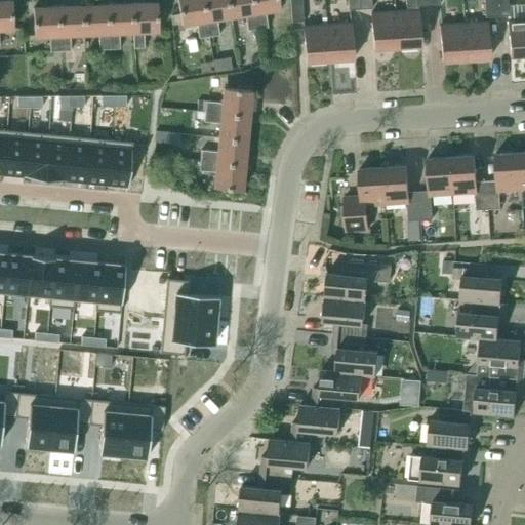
[(0,0),(0,29),(13,28),(12,0),(0,0)]
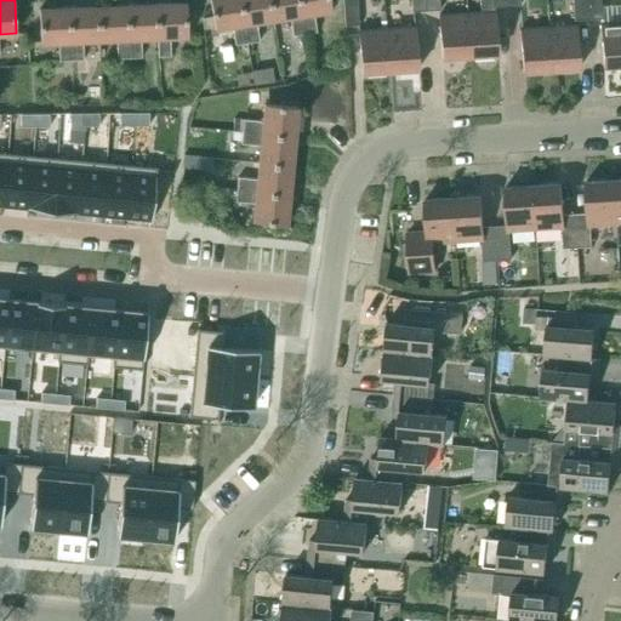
[(240,0),(210,0),(214,17),(203,18),(204,30),(215,28),(233,26),(235,45),(248,43),(240,0)]
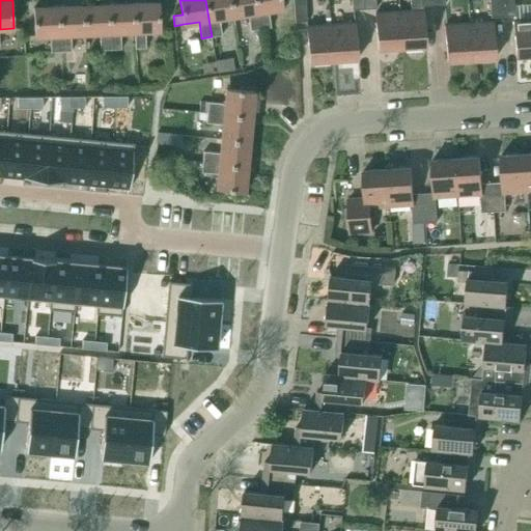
[(222,35),(220,19),(233,17),(230,0),(205,0),(212,36),(222,35)]
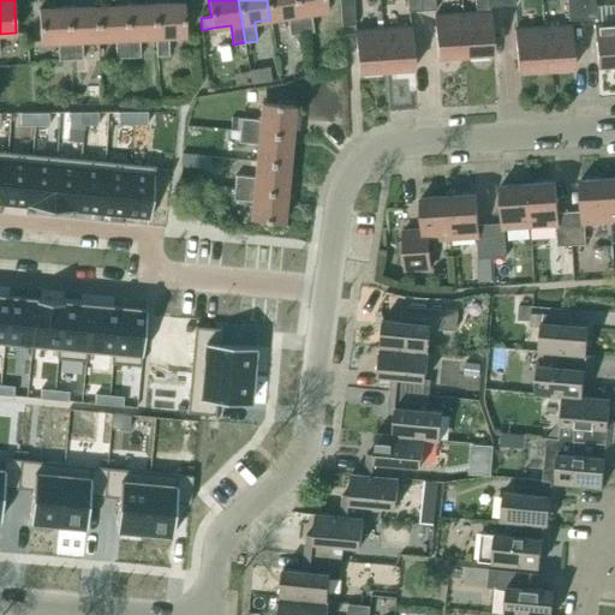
[(287,16),(291,35),(302,34),(296,0),(267,0),(270,19),(287,16)]
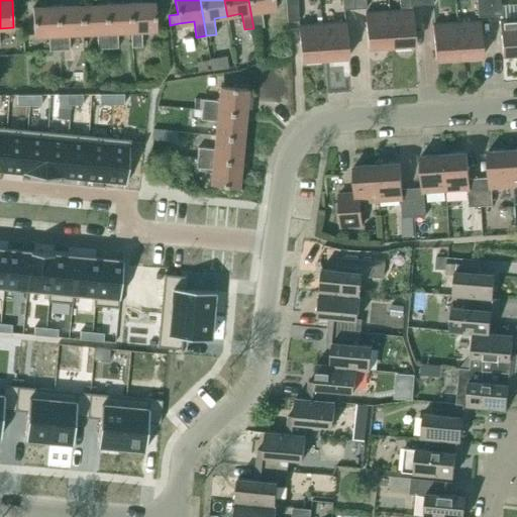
[(262,11),(276,8),(274,0),(248,0),(253,28),(265,26),(262,11)]
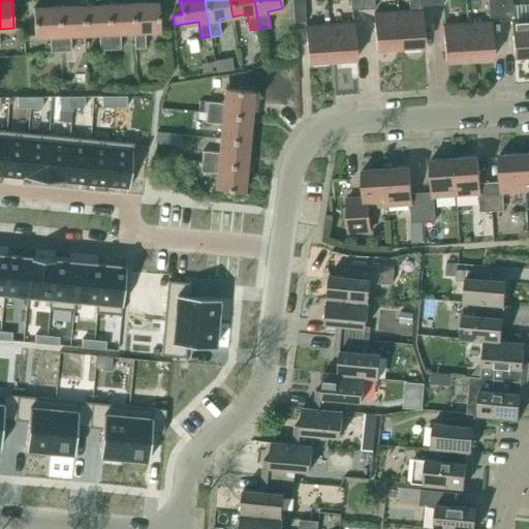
[(306,21),(304,0),(292,0),(293,22),(306,21)]
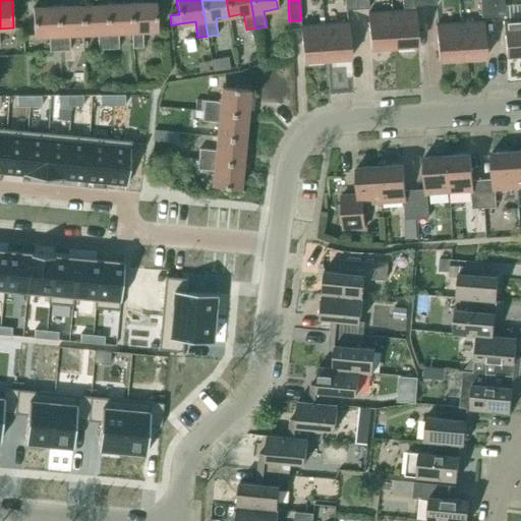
[(358,9),(357,0),(345,0),(346,9),(358,9)]
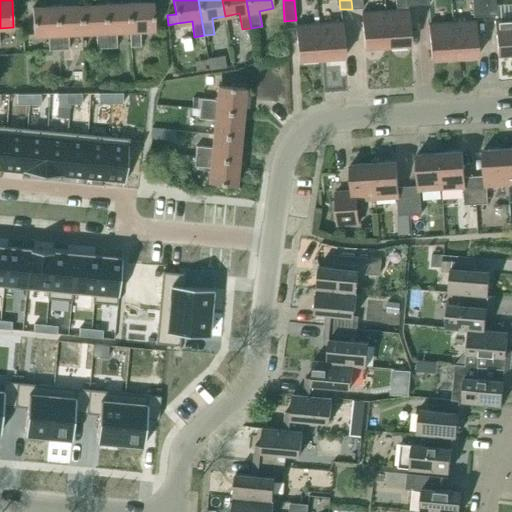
[(363,8),(362,0),(351,0),(352,9),(363,8)]
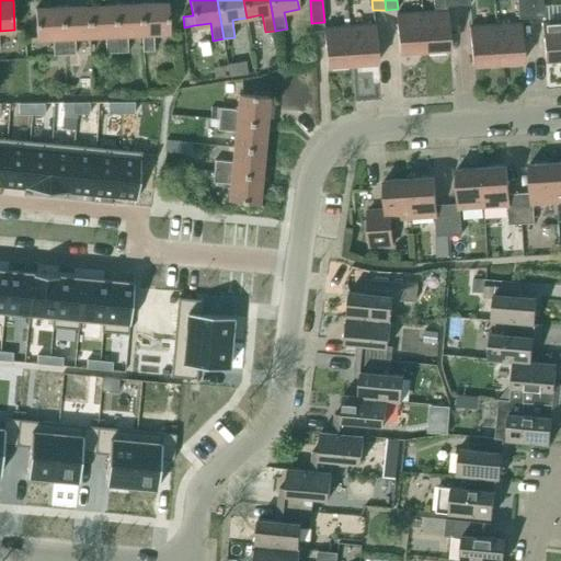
[(447,10),(447,6),(458,6),(457,0),(433,0),(435,11),(422,12),(424,52),(449,49),(447,10)]
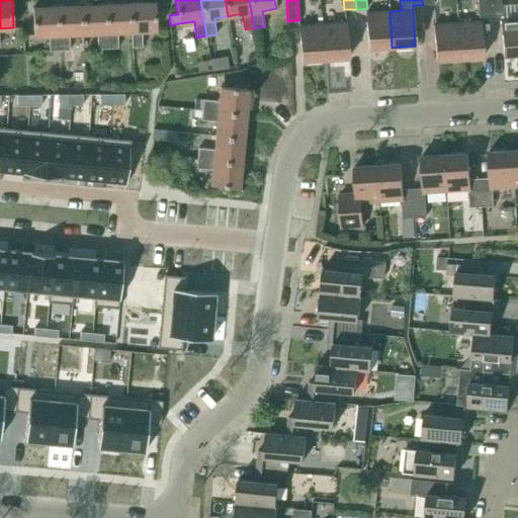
[(491,16),(489,0),(478,0),(479,17),(491,16)]
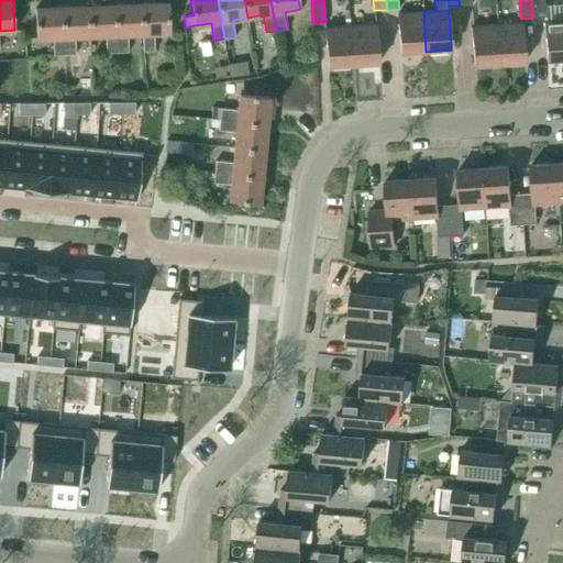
[(545,17),(544,0),(531,0),(533,18),(545,17)]
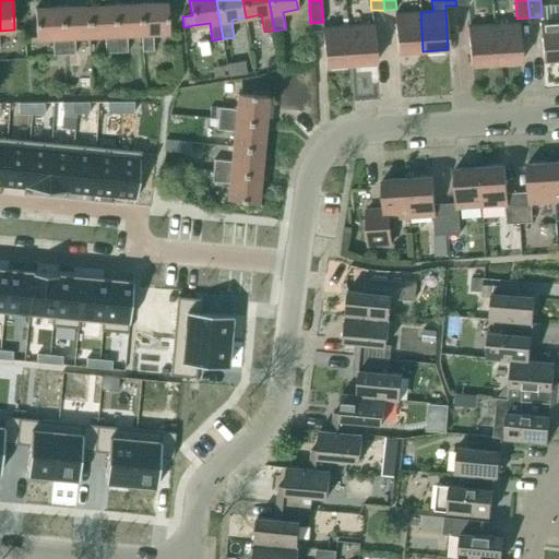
[(153,33),(169,33),(168,2),(141,3),(142,34),(142,51),(154,50),(153,33)]
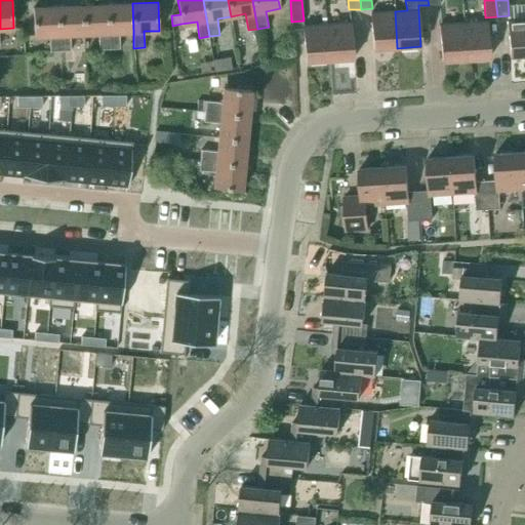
[(110,49),(120,48),(119,32),(133,32),(132,3),(108,4),(110,49)]
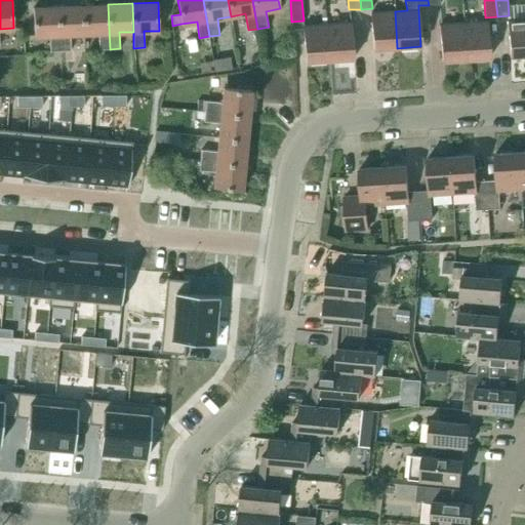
[(98,33),(99,49),(110,49),(108,4),(84,5),(85,34),(98,33)]
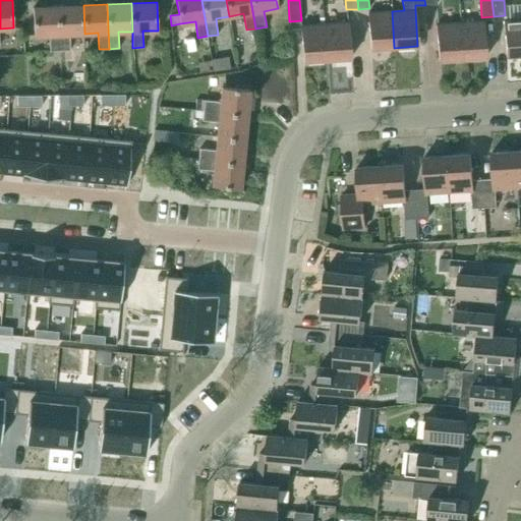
[(70,50),(69,34),(84,34),(83,5),(59,6),(61,51),(70,50)]
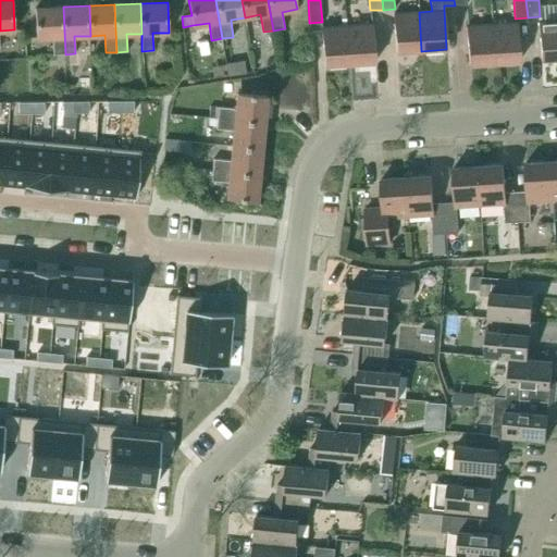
[(52,37),(53,54),(65,54),(63,7),(35,8),(37,38),(52,37)]
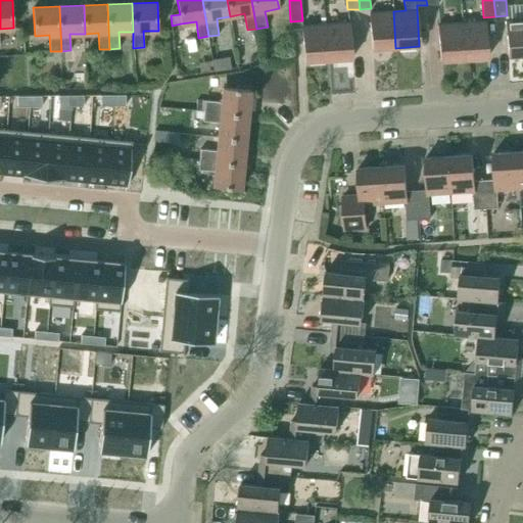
[(395,48),(393,11),(370,12),(372,49),(395,48)]
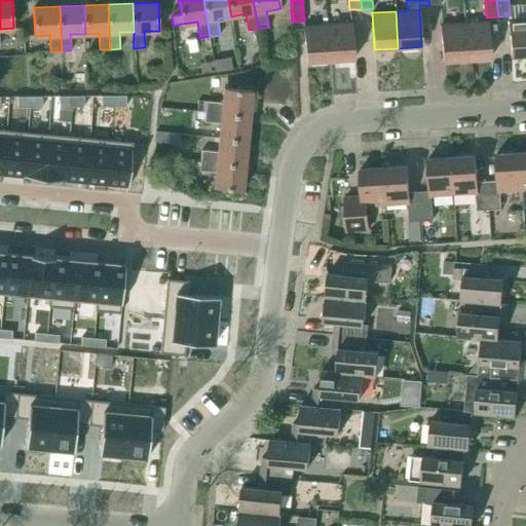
[(525,19),(509,20),(512,57),(525,54),(525,19)]
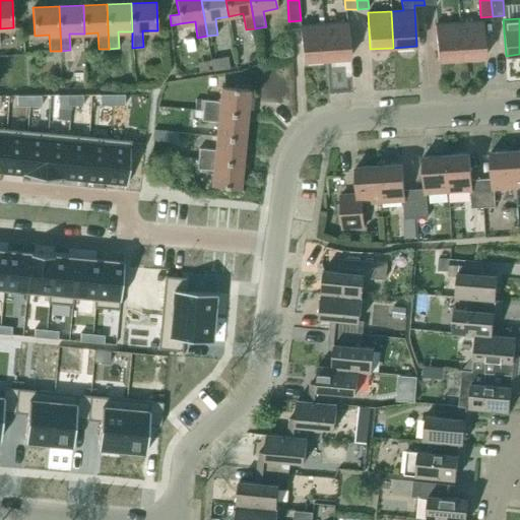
[(327,60),(350,58),(347,21),(324,23),(327,60)]
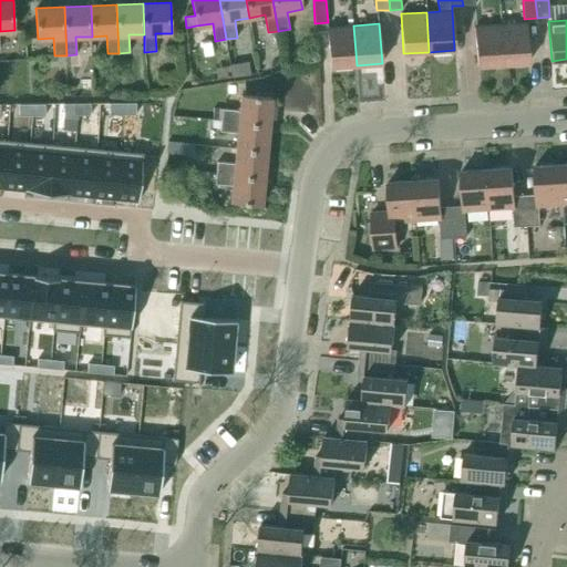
[(503,64),(529,62),(526,23),(501,24),(503,64)]
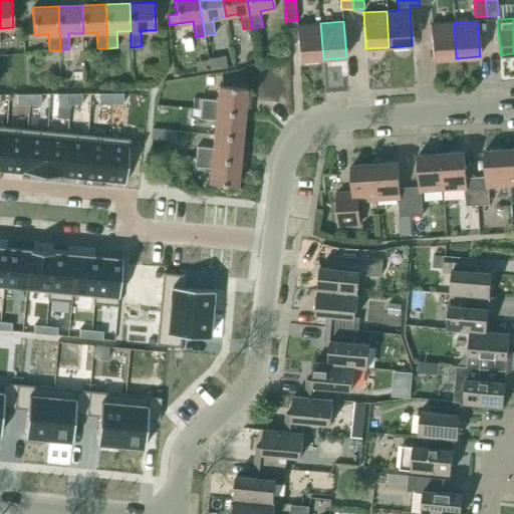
[(431,23),(433,59),(456,58),(454,22),(431,23)]
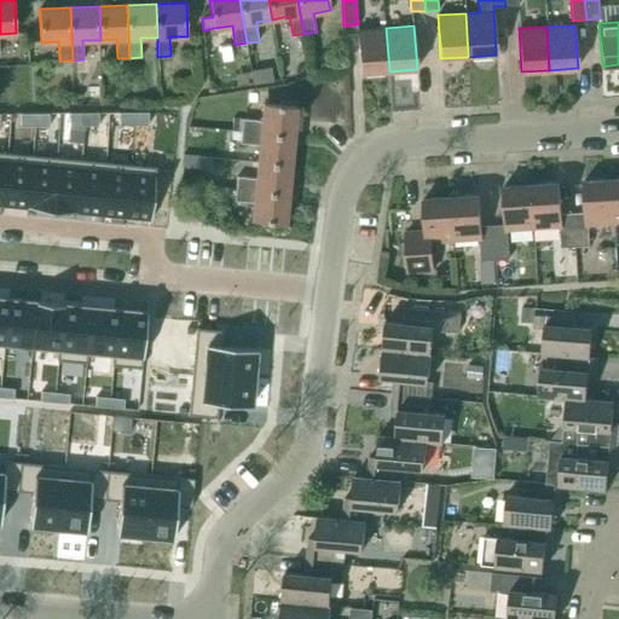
[(358,30),(360,74),(389,71),(386,28),(358,30)]
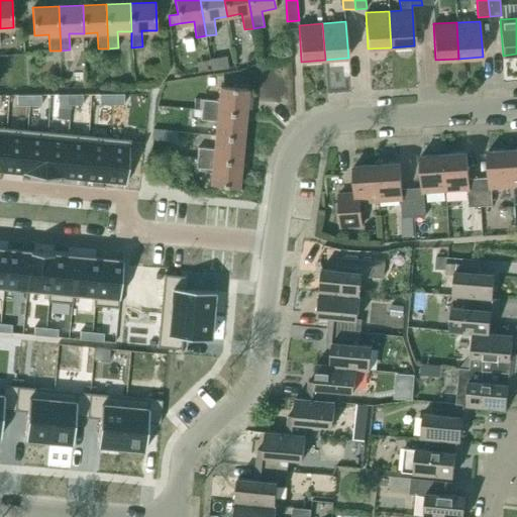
[(228,68),(227,56),(210,59),(212,71),(228,68)]
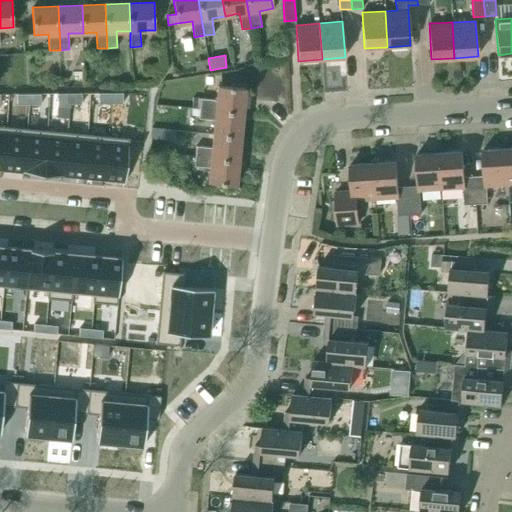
[(200,108),(243,112),(246,88),(218,85),(217,99),(201,98),(200,108)]
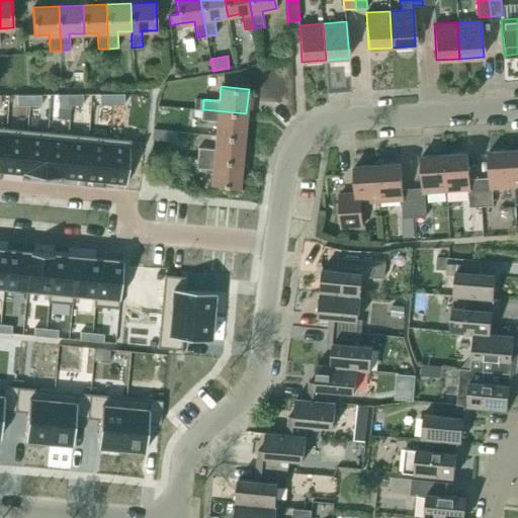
[(112,94),(100,94),(100,105),(112,105),(112,94)]
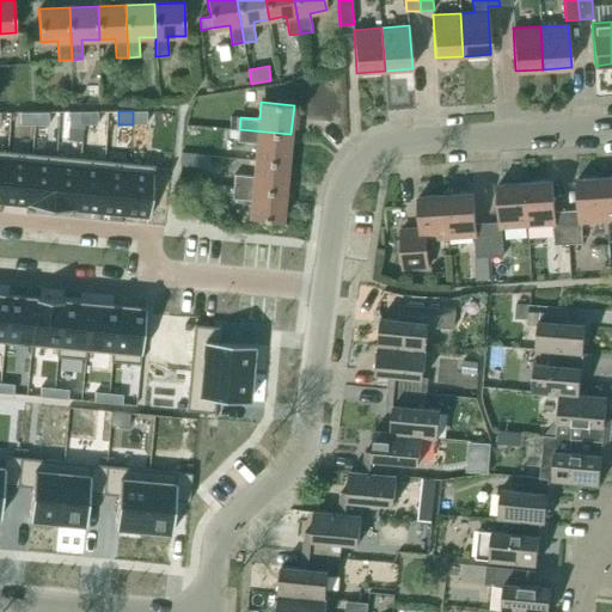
[(147,111),(133,111),(133,124),(147,123),(147,111)]
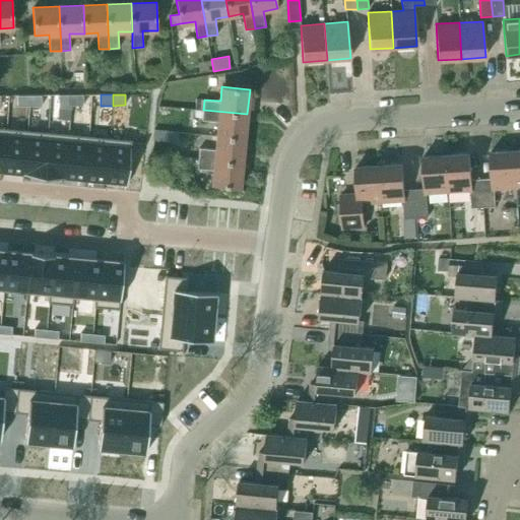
[(29,95),(17,95),(17,107),(29,107),(29,95)]
